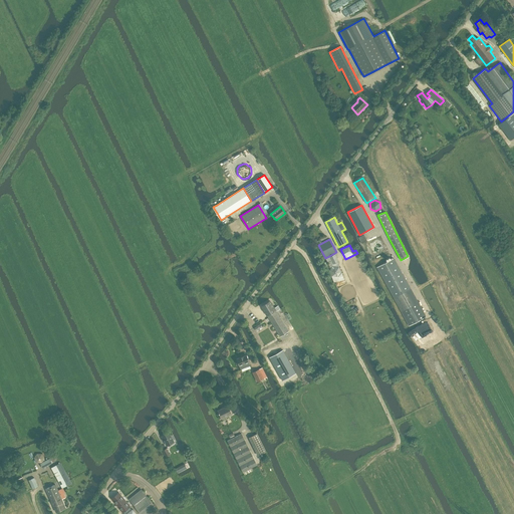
[(338,261),(335,254),(326,258),(330,269),(329,271),(331,277),(333,282),(344,280),(341,273),(341,272),(339,266),(338,266),(338,261)]
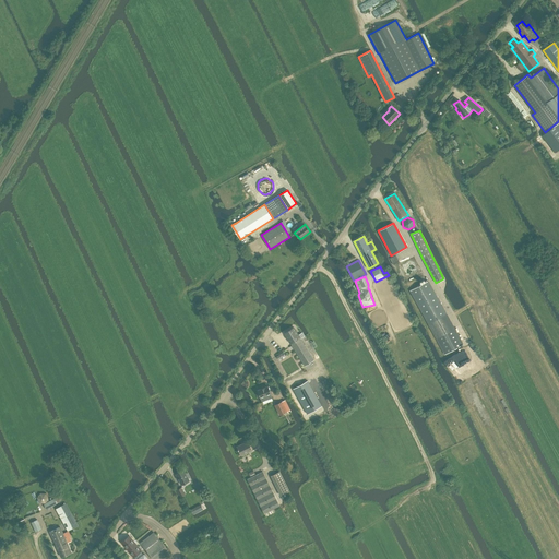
[(429,281),(409,290),(428,324),(436,339),(444,355),(463,344),(454,329),(447,313),(429,281)]
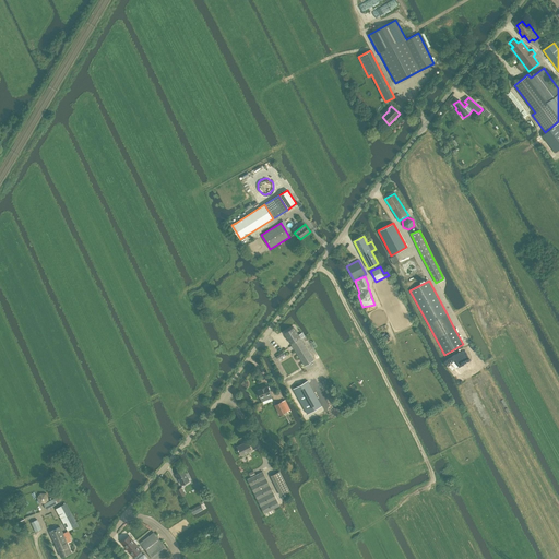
[(284,333),(290,344),(305,366),(313,360),(301,340),(302,339),(301,337),(305,336),(302,332),(298,334),(294,328),(284,333)]
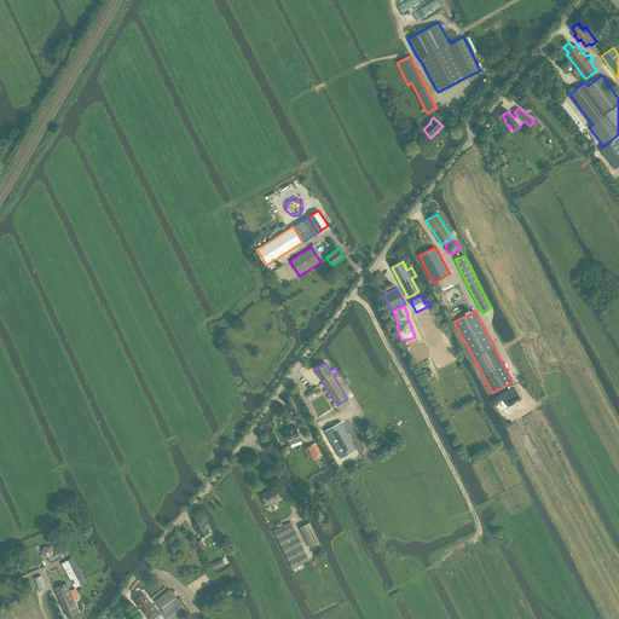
[(357,450),(341,422),(324,431),(340,458),(357,450)]
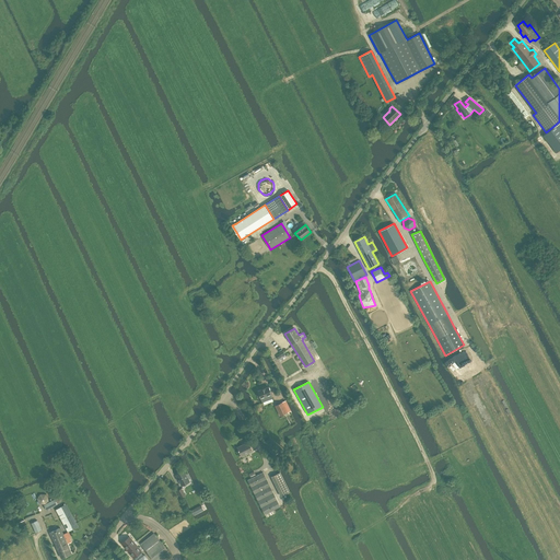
[(268,386),(258,391),(260,398),(261,403),(272,398),(271,394),(268,386)]
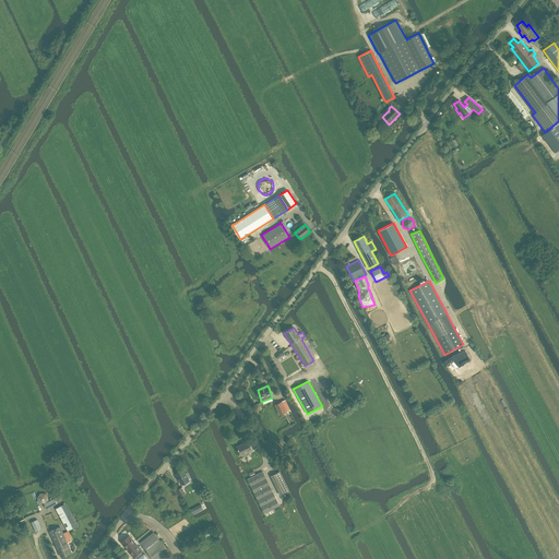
[(282,401),(274,405),(280,415),(287,412),(282,401)]
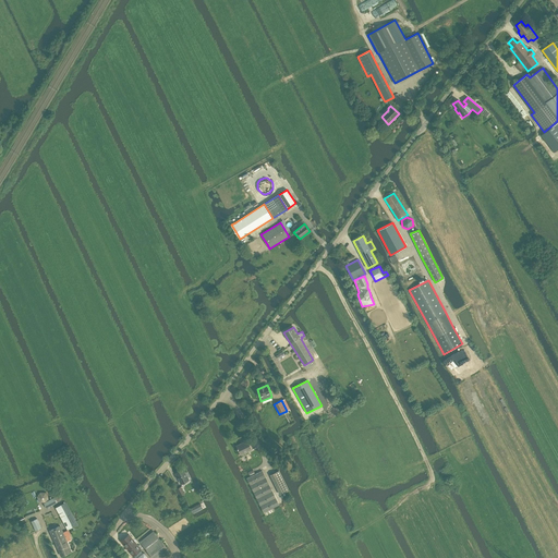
[(237,446),(241,455),(252,450),(247,440),(237,446)]
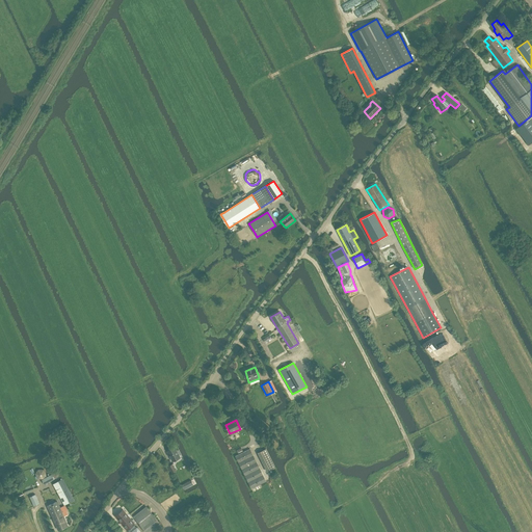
[(179,455),(181,454),(179,450),(177,451),(175,447),(167,451),(173,461),(180,457),(179,455)]
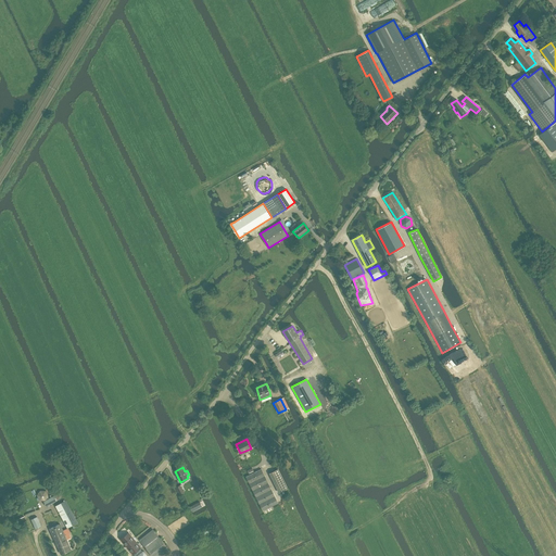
[(249,475),(245,477),(263,512),(263,510),(273,506),(278,503),(261,469),(254,472),(249,475)]
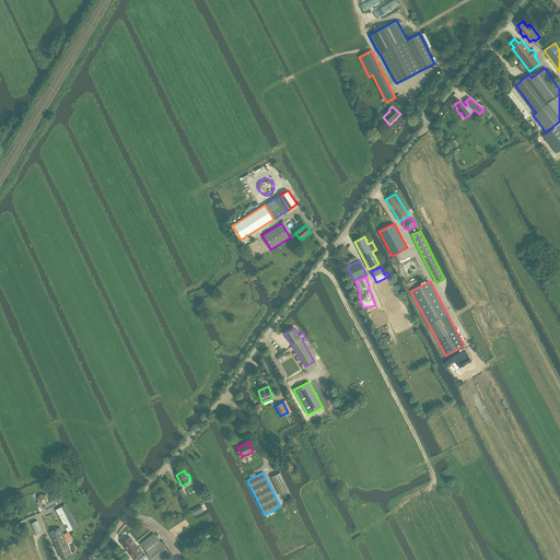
[(290,492),(281,473),(271,478),(280,497),(290,492)]
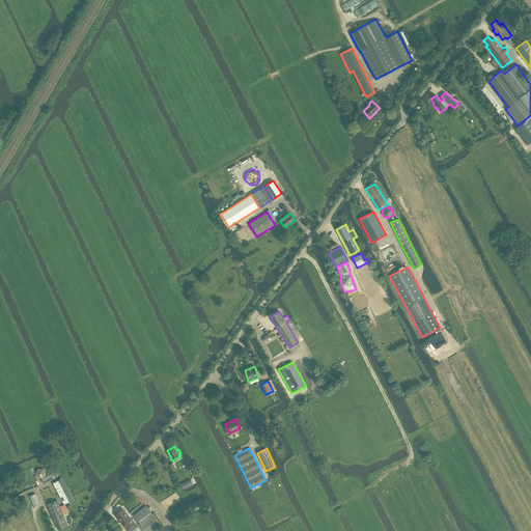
[(35,472),(35,473),(37,478),(44,469),(38,468),(35,472)]
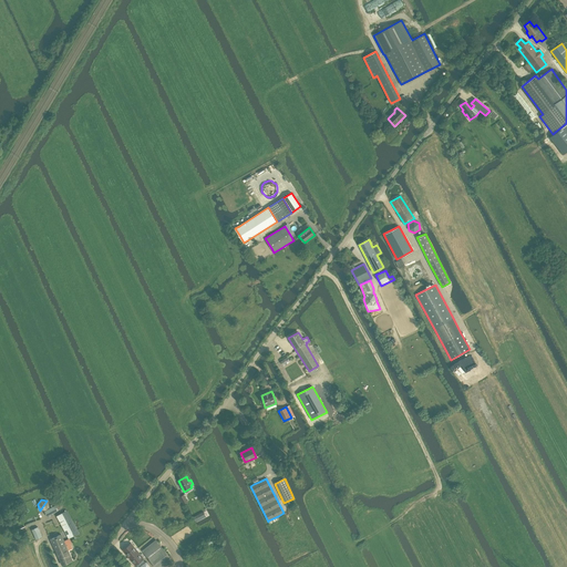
[(57,511),(55,508),(53,506),(44,511),(47,516),(57,511)]
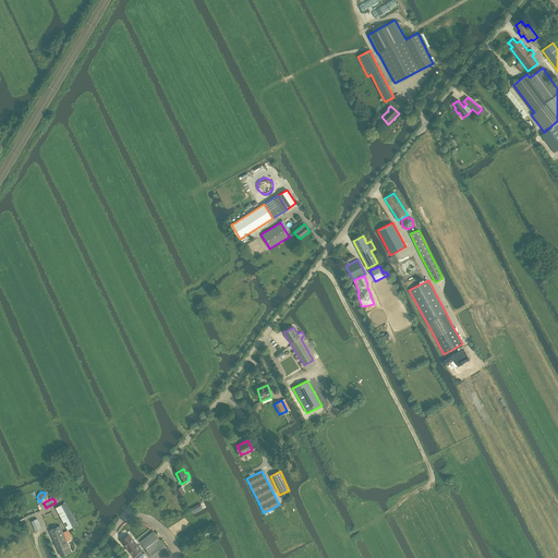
[(77,524),(65,502),(61,505),(71,524),(65,526),(68,530),(77,524)]
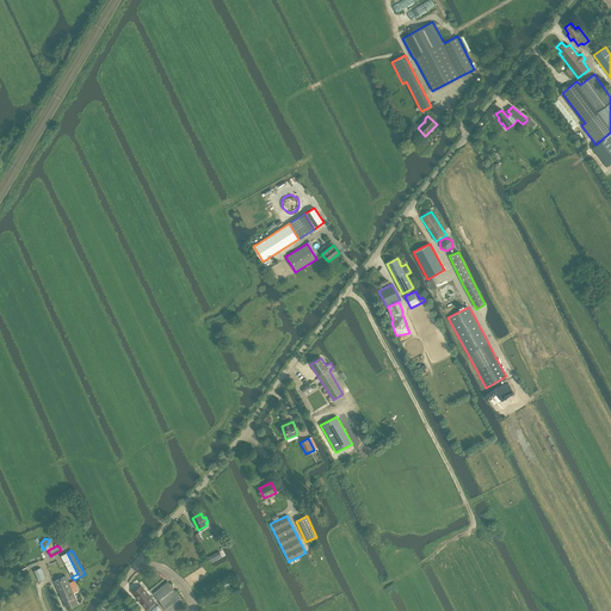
[(209,557),(211,562),(213,561),(222,556),(220,551),(209,557)]
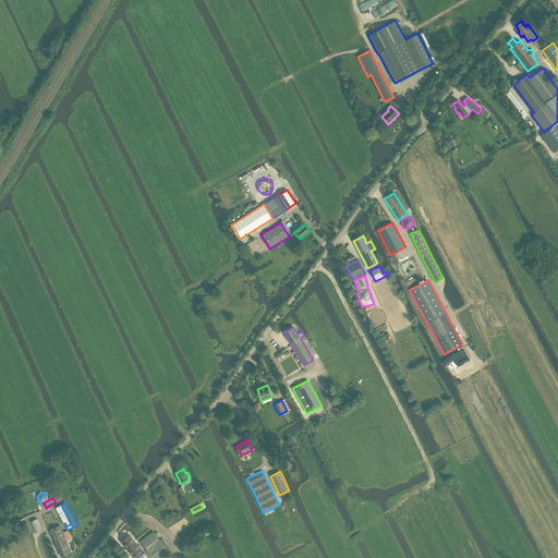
[(71,524),(61,505),(56,508),(65,526),(71,524)]
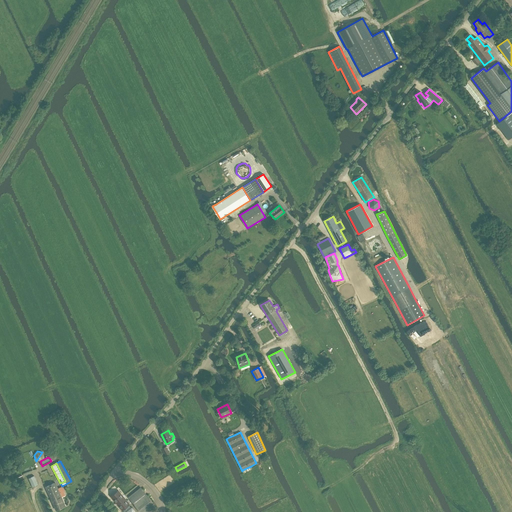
[(32,487),(38,485),(34,475),(28,478),(32,487)]
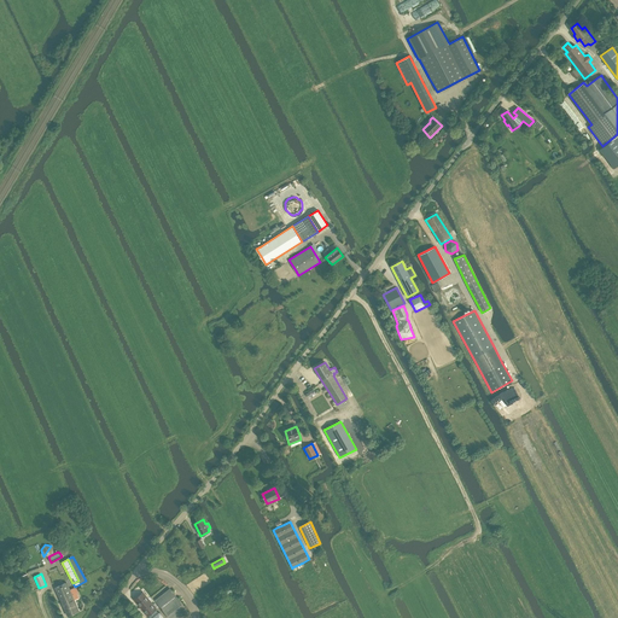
[(71,595),(76,593),(74,588),(70,589),(66,582),(54,588),(62,602),(73,598),(71,595)]
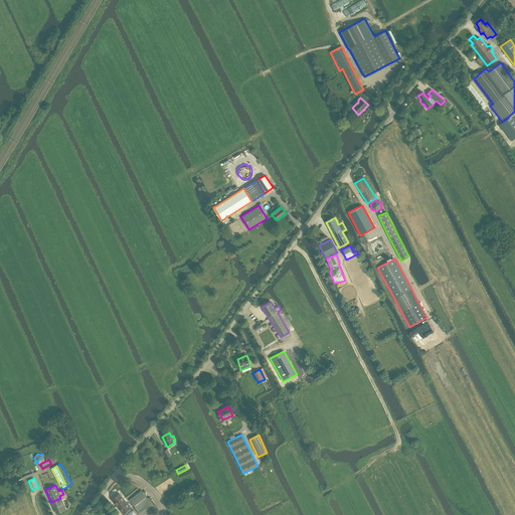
[(146,514),(156,508),(143,491),(130,501),(140,514),(146,514)]
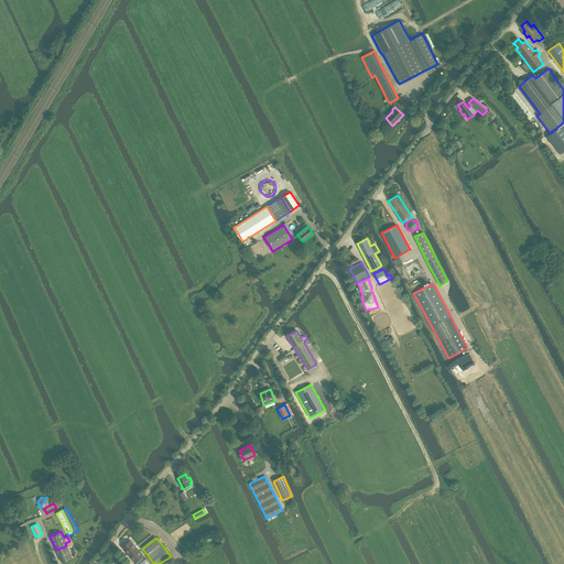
[(122,546),(134,563),(136,562),(137,563),(150,563),(145,559),(144,559),(142,556),(143,556),(130,540),(122,546)]
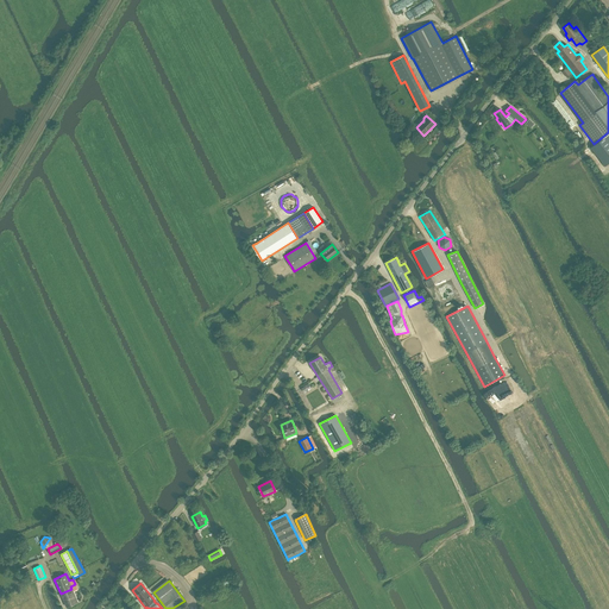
[(77,602),(73,591),(77,589),(75,584),(70,586),(71,589),(61,594),(67,607),(77,602)]
